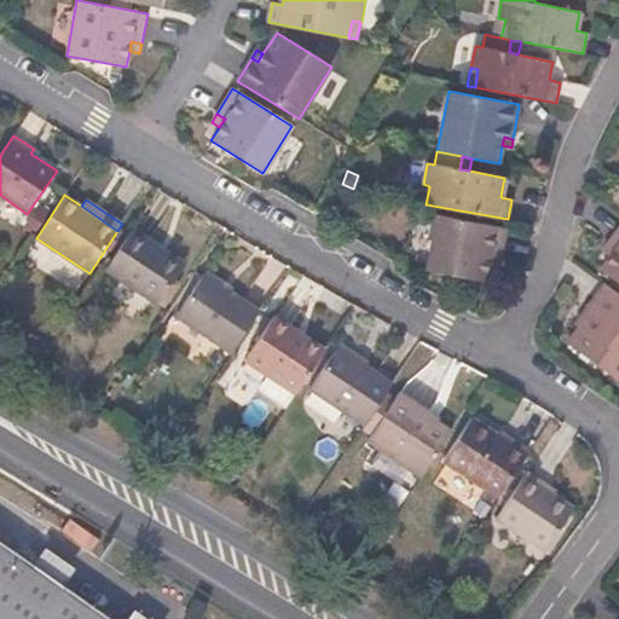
[(33,233),(48,210),(40,206),(38,204),(23,227),(32,233),(33,233)]
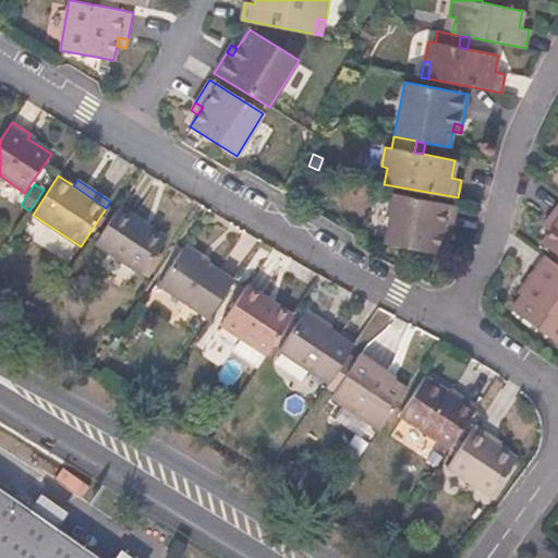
[(451,232),(457,206),(393,194),(384,244),(438,254),(440,240),(443,230),(451,232)]
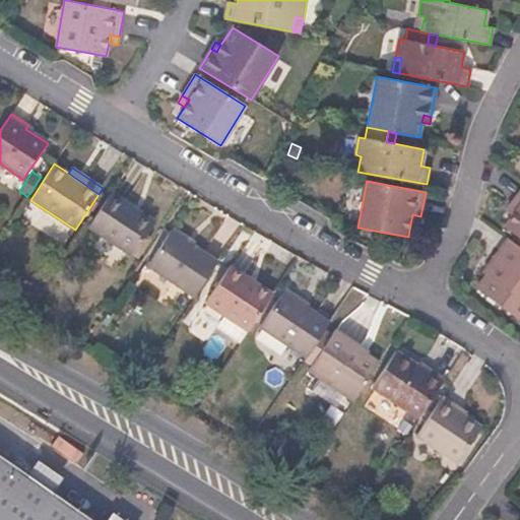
[(519,238),(519,191),(511,205),(517,209),(513,215),(505,226),(519,238)]
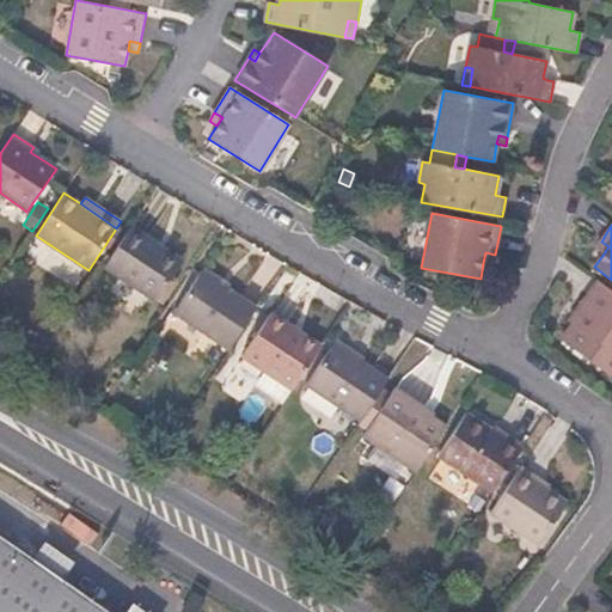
[(173,276),(181,265),(155,249),(159,244),(132,226),(104,267),(157,301),(158,300),(173,276)]
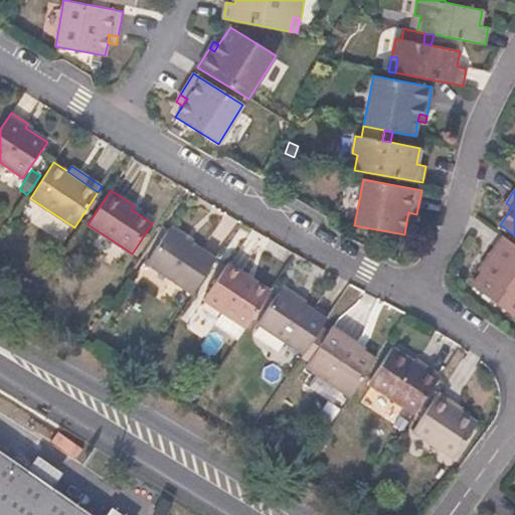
[(512,207),(506,203),(501,209),(508,213),(512,207)]
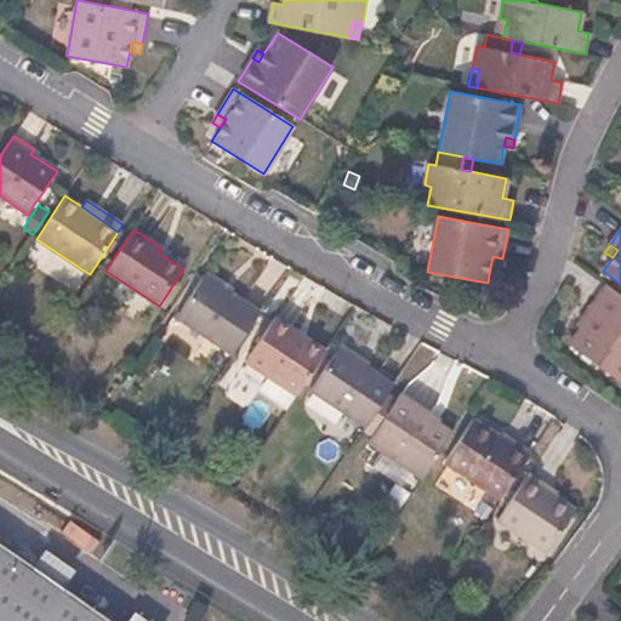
[(186,263),(161,248),(158,252),(183,269),(186,263)]
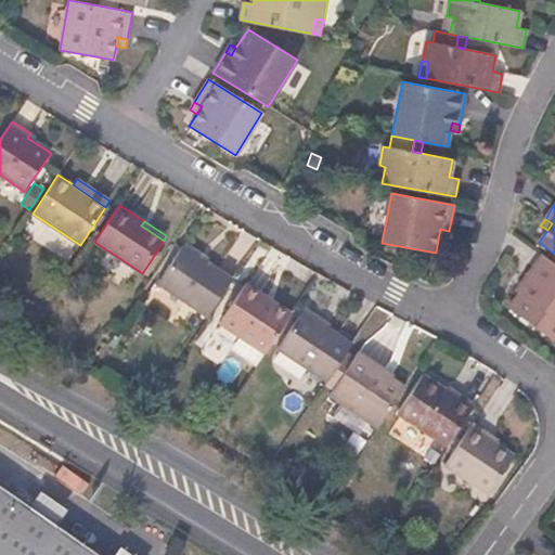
[(447,240),(449,231),(440,229),(438,239),(447,240)]
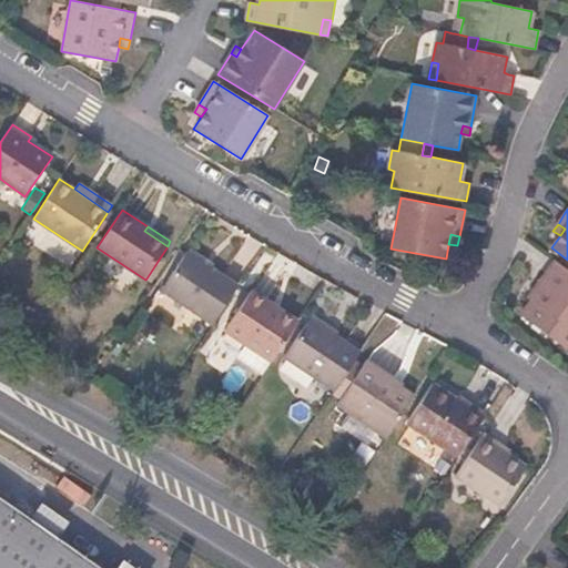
[(213,325),(239,285),(188,251),(162,290),(213,325)]
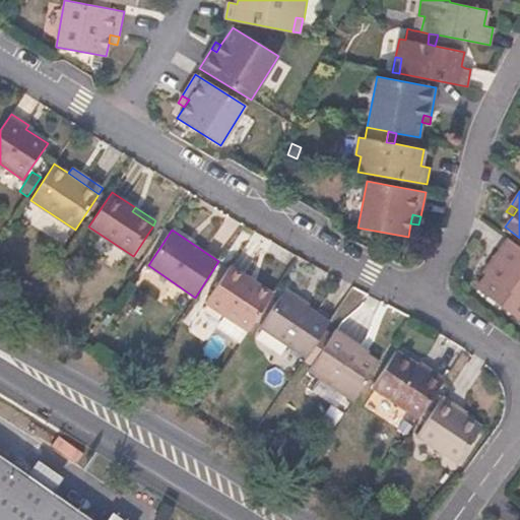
[(138,258),(151,238),(147,235),(134,255),(138,258)]
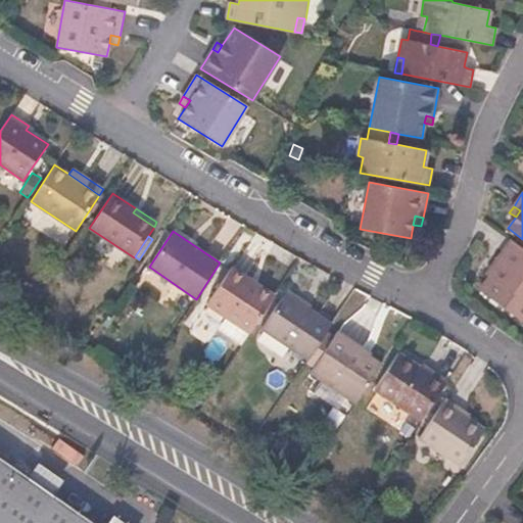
[(522,249),(511,240),(491,266),(494,268),(488,276),(479,289),(522,322),(522,249)]
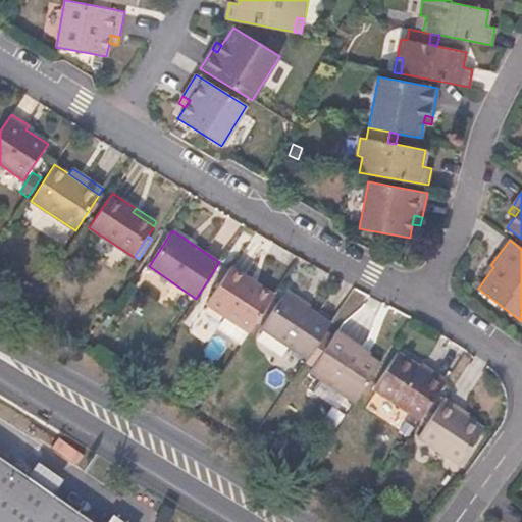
[(487,275),(493,267),(490,265),(484,273),(487,275)]
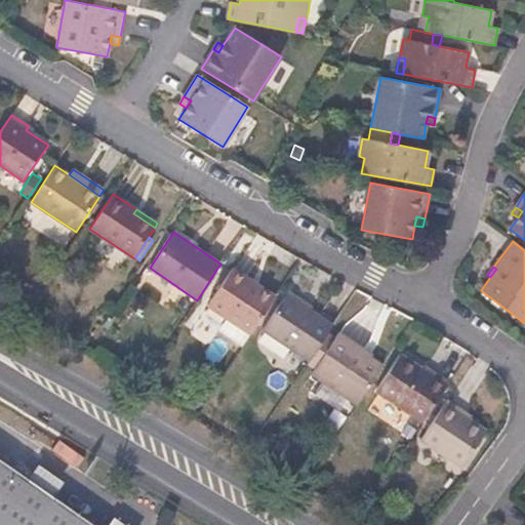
[(273,300),(251,287),(254,282),(232,268),(207,306),(227,318),(250,334),(273,300)]
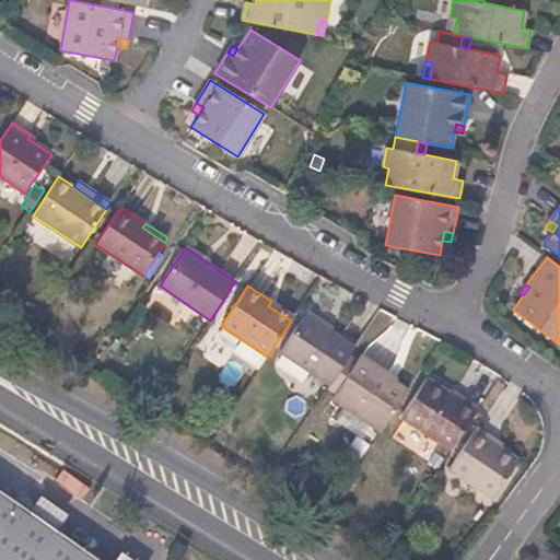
[(294,316),(271,301),(268,306),(291,321),(294,316)]
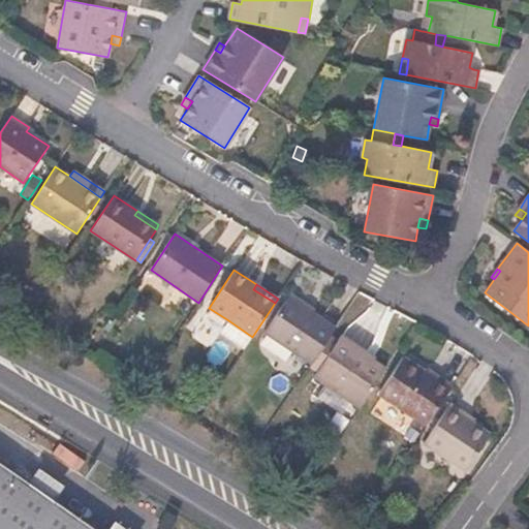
[(336,328),(288,297),(265,332),(312,364),(331,336),(336,328)]
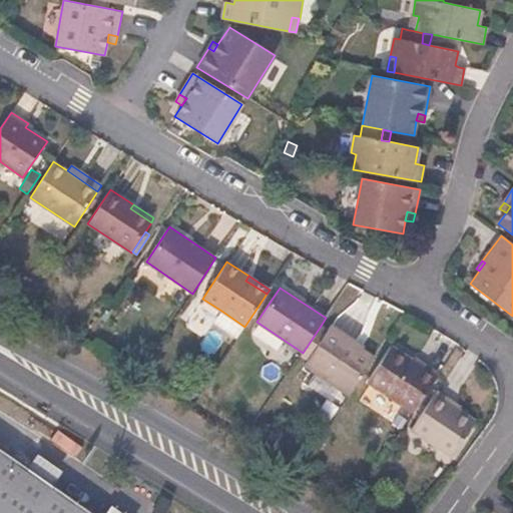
[(244,327),(221,311),(212,324),(235,339),(244,327)]
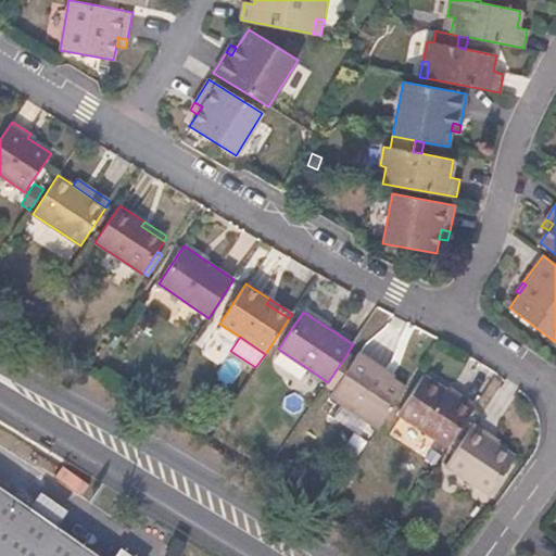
[(405,387),(388,375),(390,373),(358,352),(355,357),(330,395),(378,429),(405,387)]
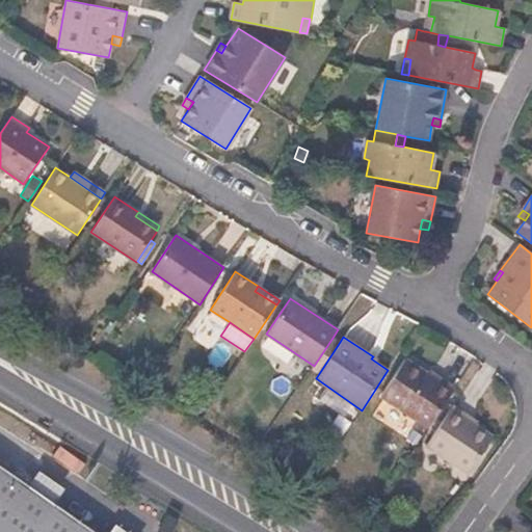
[(316,378),(340,342),(333,338),(314,366),(309,374),(316,378)]
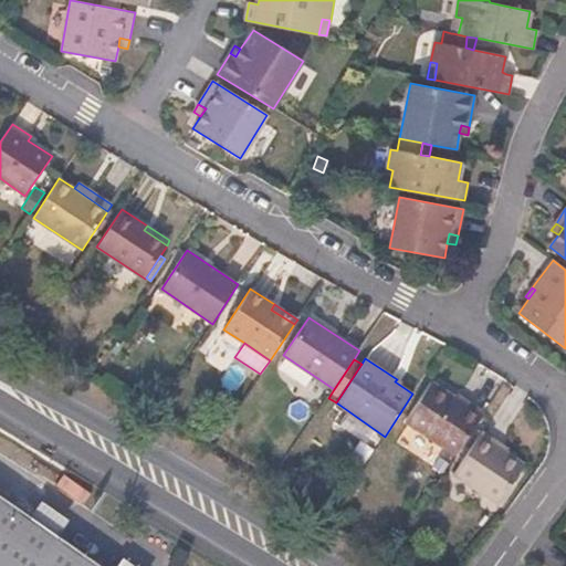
[(457,456),(484,412),(460,397),(459,400),(432,381),(406,422),(457,456)]
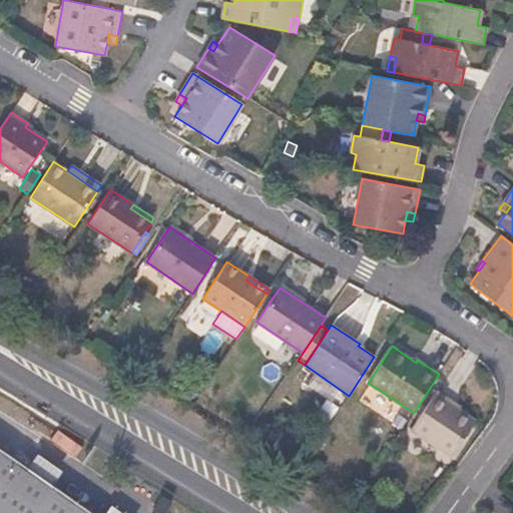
[(451,457),(475,421),(454,407),(456,405),(437,392),(411,430),(451,457)]
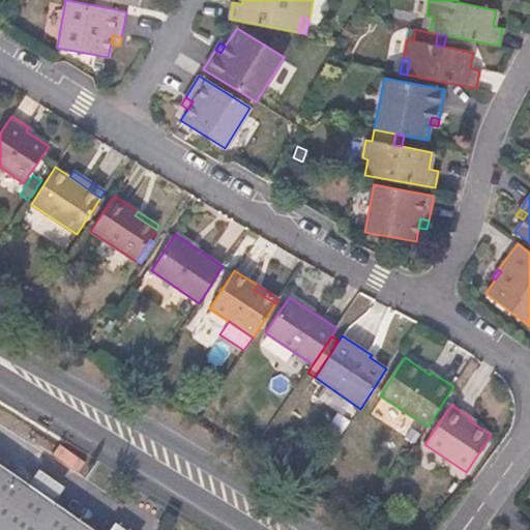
[(0,529),(93,529),(0,464),(0,529)]
